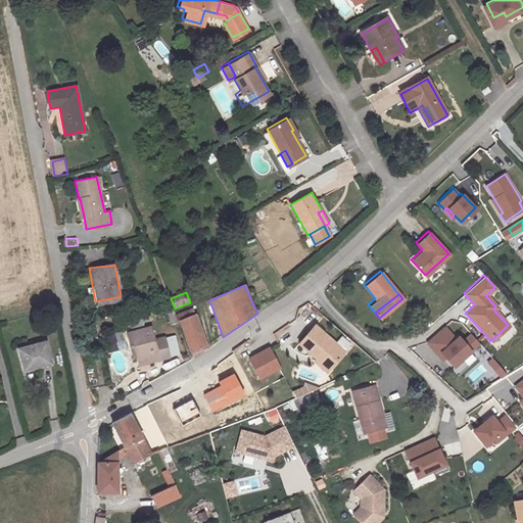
[(179,322),(192,359),(201,353),(200,349),(205,347),(190,308),(174,315),(177,323),(179,322)]
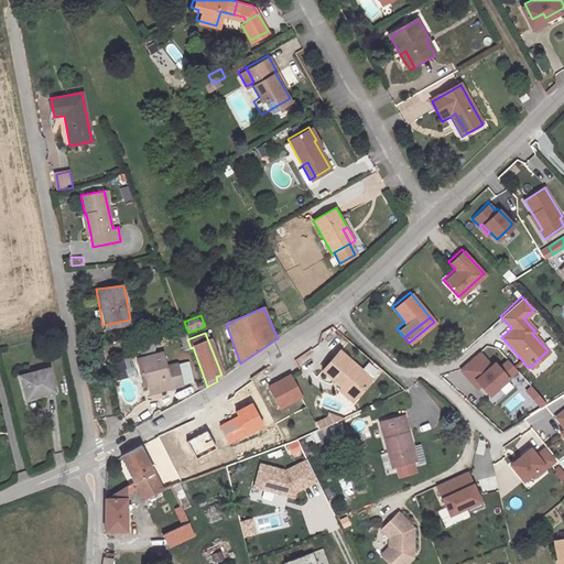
[(191,348),(187,339),(181,342),(184,350),(191,348)]
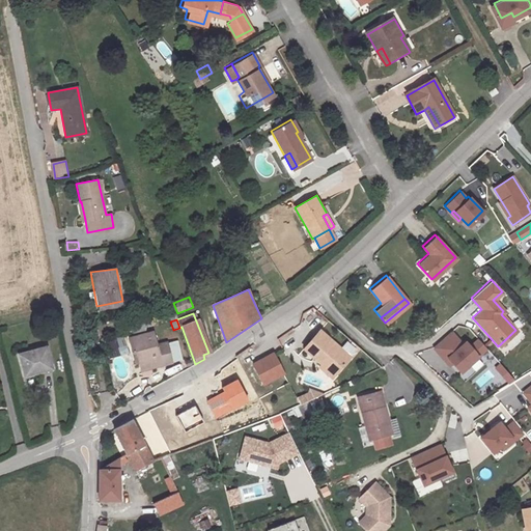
[(142,322),(129,325),(130,332),(143,329),(142,322)]
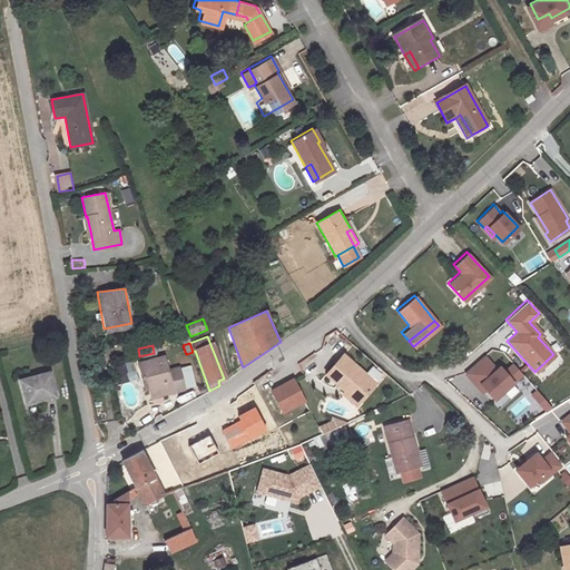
[(379,384),(345,355),(328,375),(347,392),(350,389),(364,401),(379,384)]
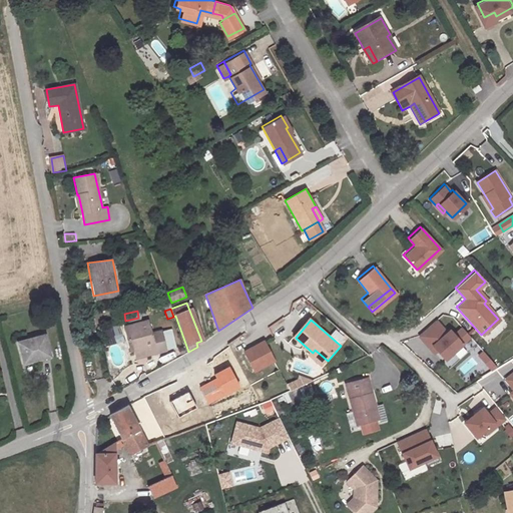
[(130,340),(133,353),(152,348),(154,354),(164,352),(159,333),(150,335),(146,322),(122,328),(125,341),(130,340)]
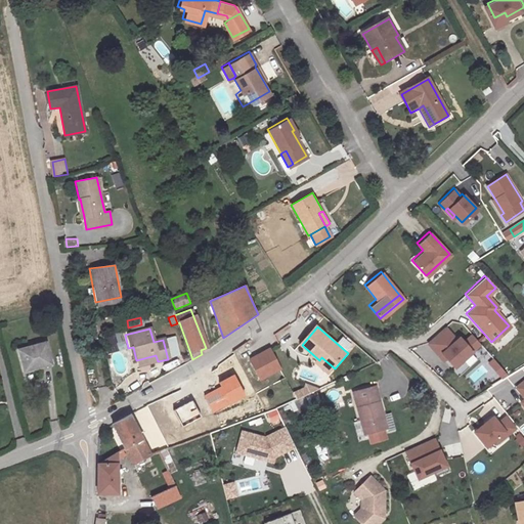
[(457,341),(446,329),(429,344),(441,357),(443,354),(448,359),(456,367),(473,352),(461,339),(457,341)]
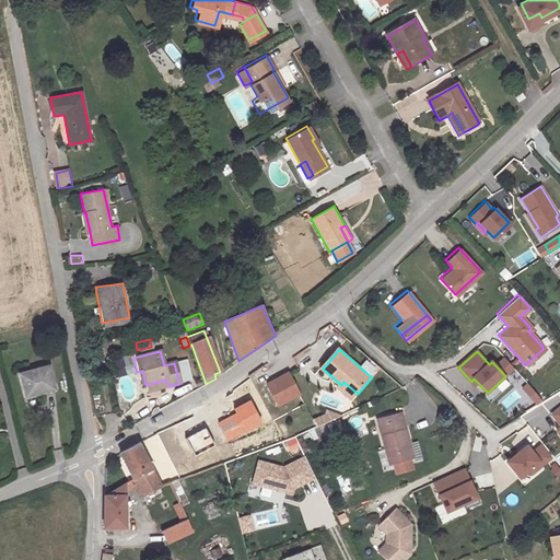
[(57,359),(28,366),(35,391),(63,382),(57,359)]
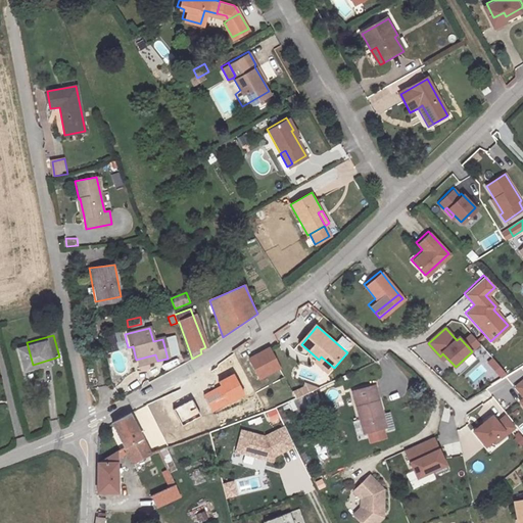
[(270,348),(251,359),(260,377),(279,368),(270,348)]
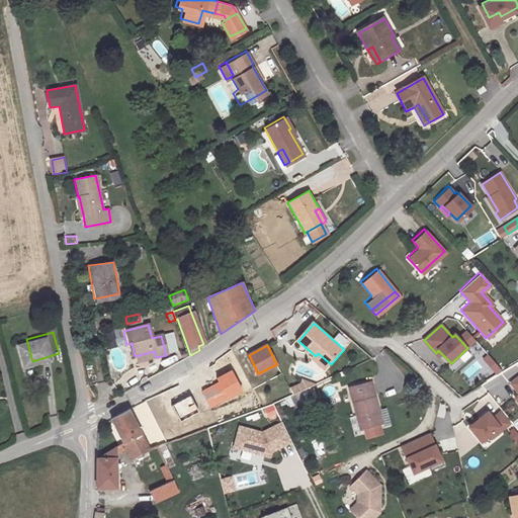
[(154,351),(135,356),(137,362),(156,357),(154,351)]
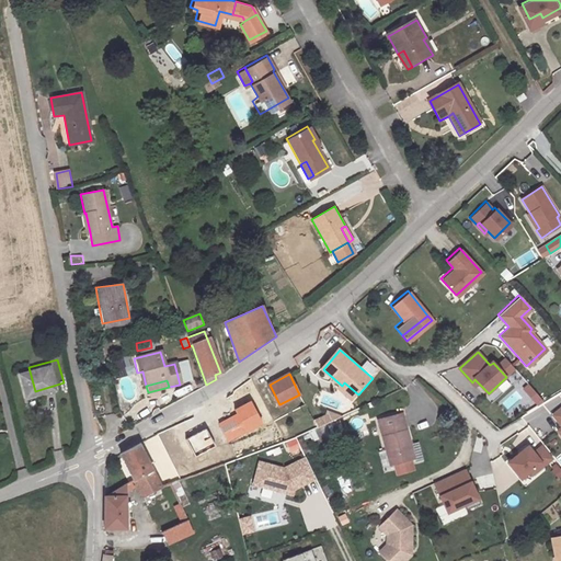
[(342,386),(340,389),(353,400),(358,395),(344,382),(342,386)]
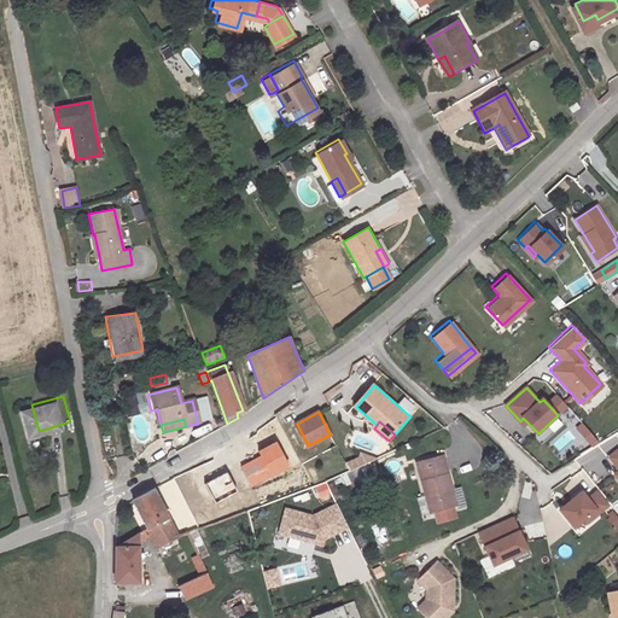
[(584,423),(577,427),(593,447),(600,441),(584,423)]
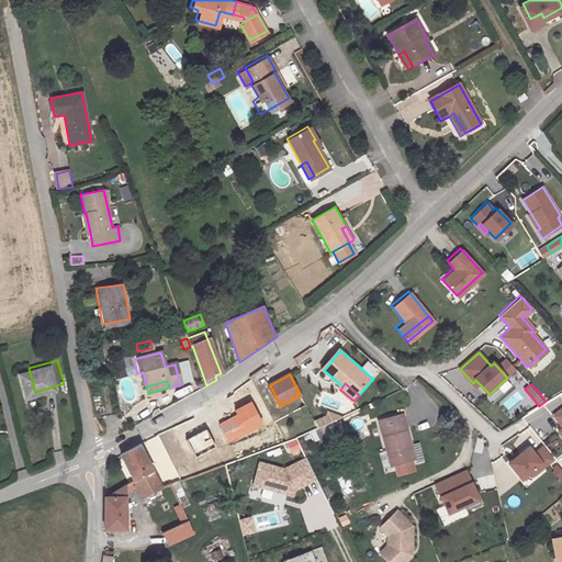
[(236,411),(238,415),(220,424),(228,442),(262,425),(251,403),(236,411)]
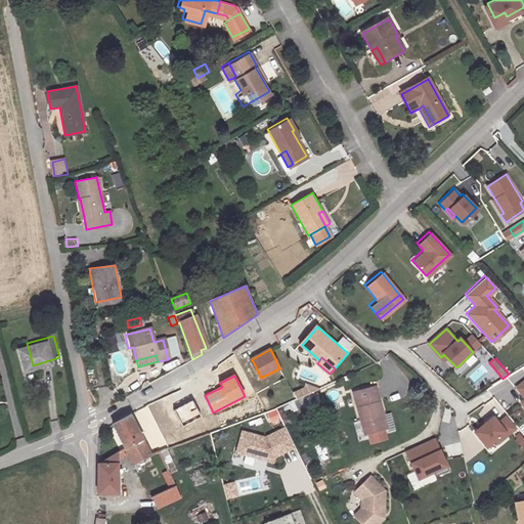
[(351,393),(361,435),(363,435),(365,443),(385,439),(384,433),(391,432),(387,413),(381,415),(374,387),(351,393)]
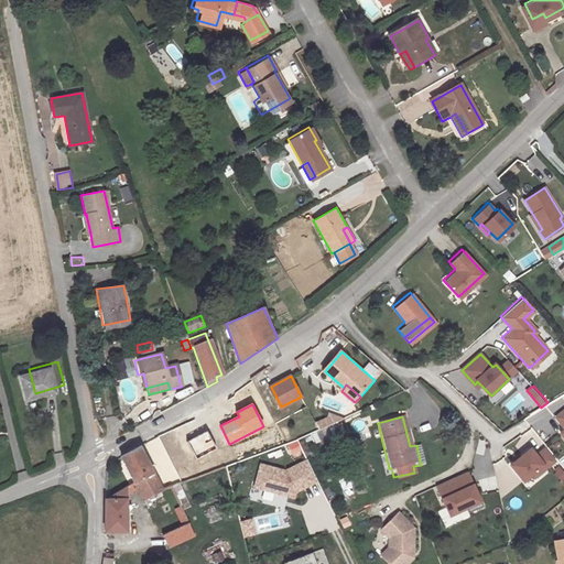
[(343,422),(310,433),(313,443),(346,432),(343,422)]
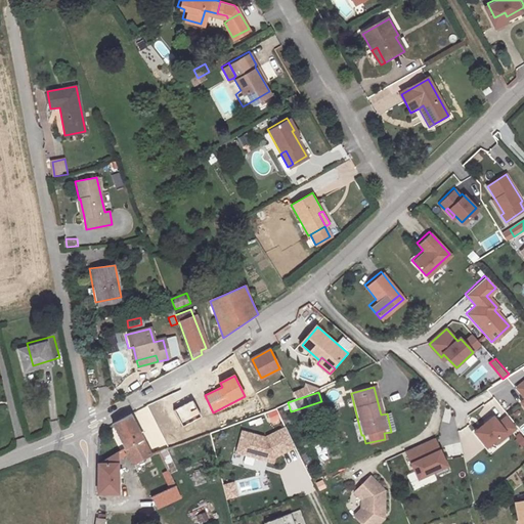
[(201,417),(192,401),(175,410),(182,426),(201,417)]
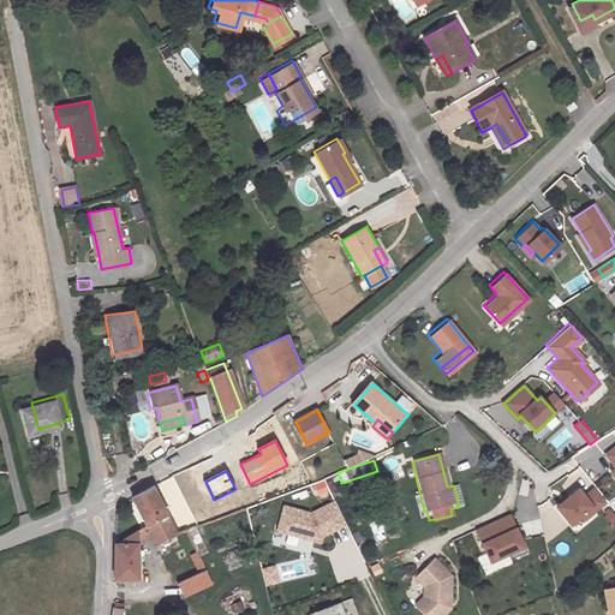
[(310,485),(315,496),(329,490),(326,479),(310,485)]
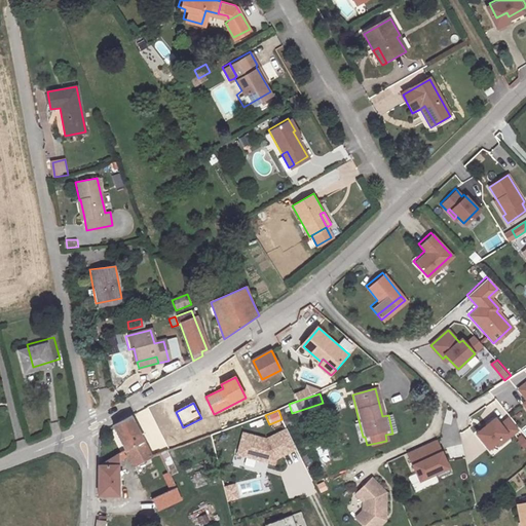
[(511,434),(519,427),(510,415),(501,422),(496,415),(478,430),(489,446),(497,440),(508,430),(511,434)]
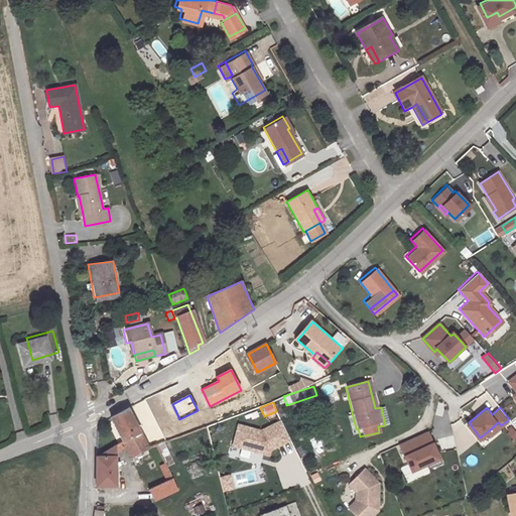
[(142,433),(130,410),(112,419),(124,442),(142,433)]
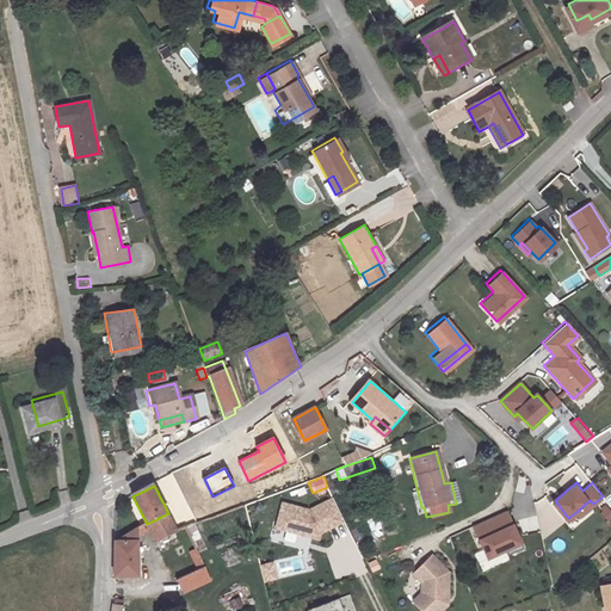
[(283,505),(278,529),(320,539),(321,535),(345,522),(333,498),(310,511),(283,505)]
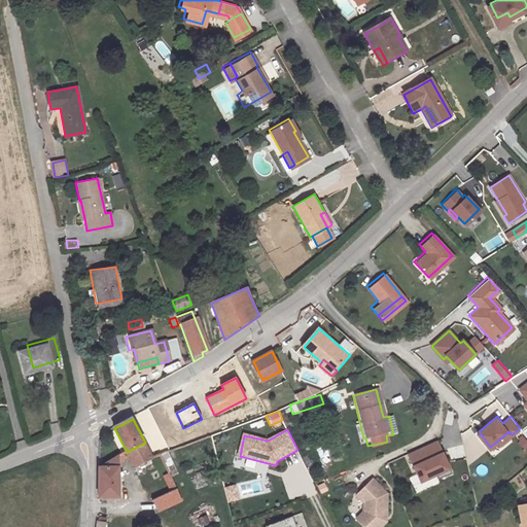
[(498,441),(500,443),(512,434),(508,431),(498,441)]
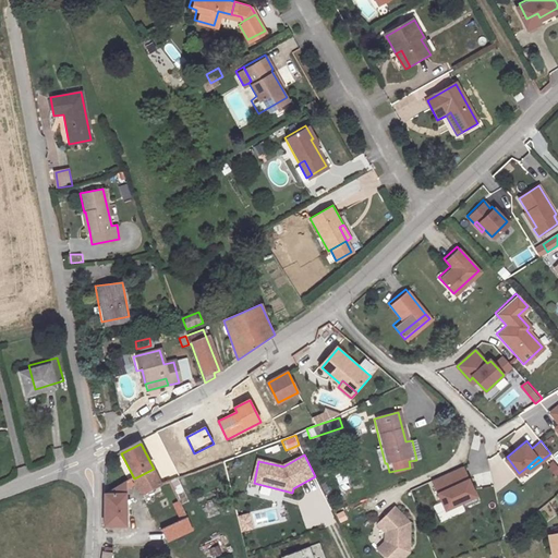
[(477,502),(463,468),(432,481),(444,511),(461,504),(463,509),(477,502)]
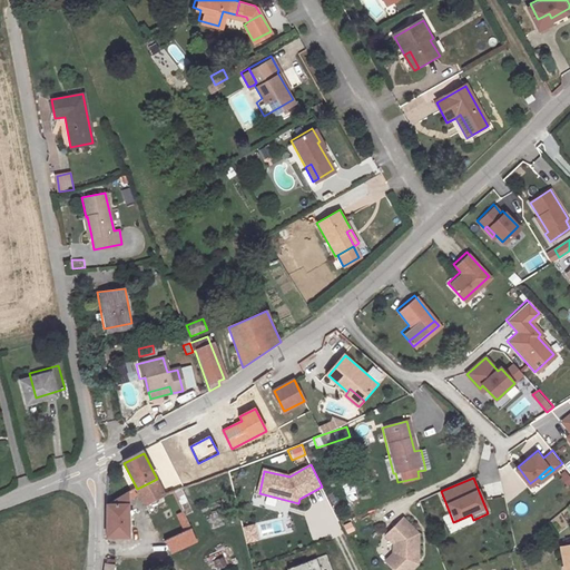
[(146,505),(166,495),(157,479),(137,489),(146,505)]
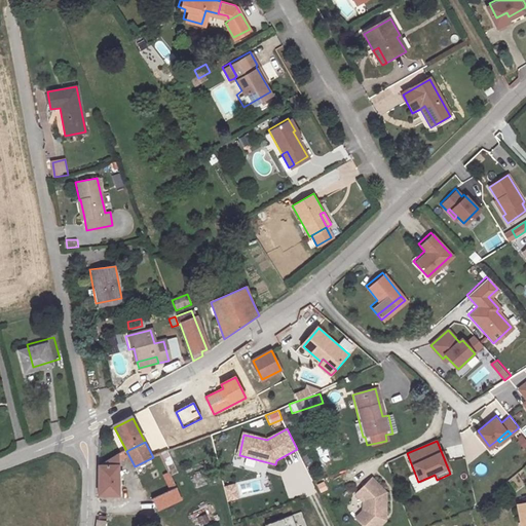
[(321,462),(331,460),(327,443),(317,445),(321,462)]
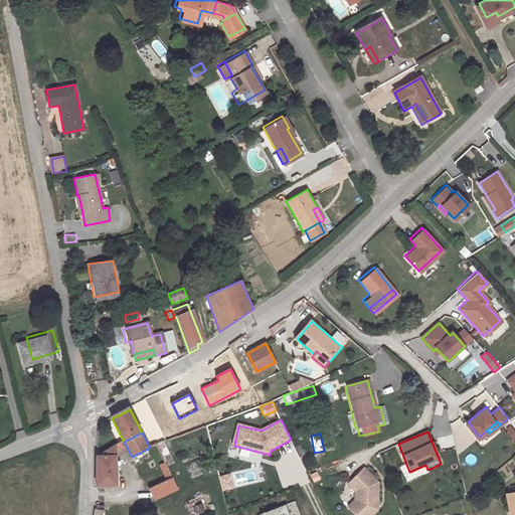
[(99,456),(99,485),(119,484),(117,445),(99,456)]
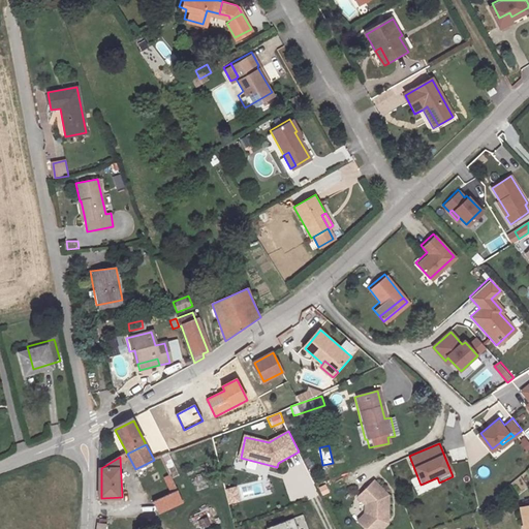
[(176,489),(169,476),(164,478),(170,491),(176,489)]
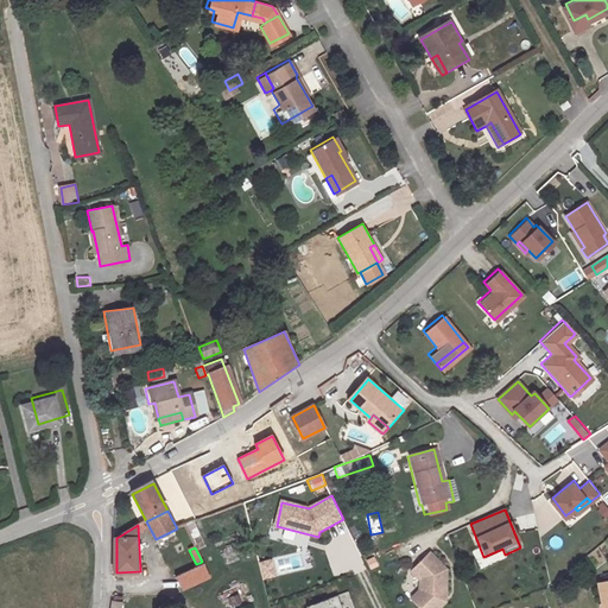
[(448,571),(432,553),(412,569),(423,582),(418,591),(410,600),(417,607),(438,607),(444,603),(448,571)]
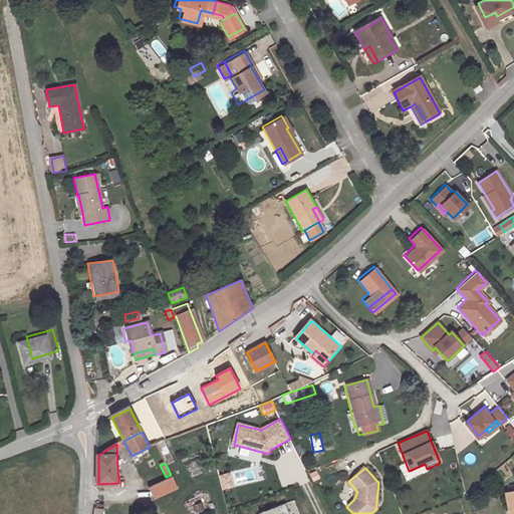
[(309,474),(313,481),(320,478),(316,470),(309,474)]
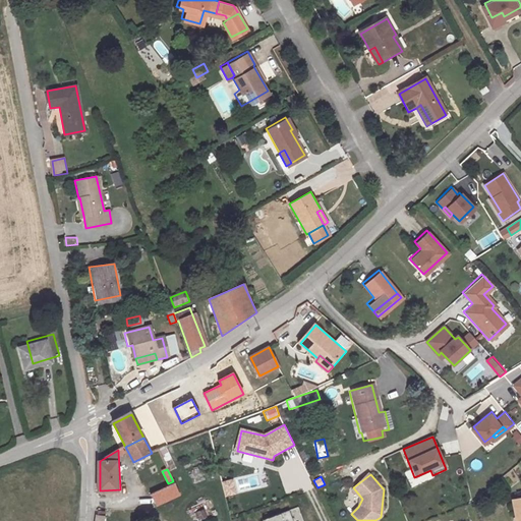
[(174,484),(153,494),(158,505),(179,496),(174,484)]
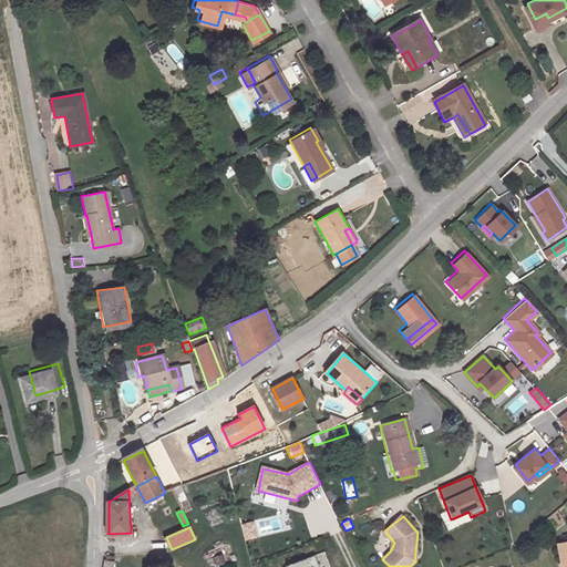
[(566,566),(566,542),(557,544),(562,565),(564,565),(564,566),(566,566)]
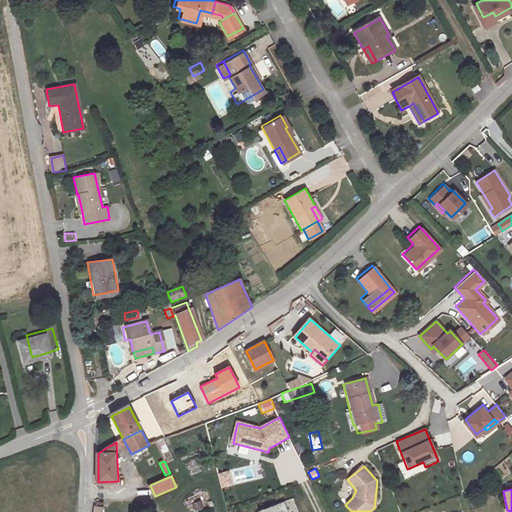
[(259,511),(299,511),(294,498),(259,511)]
